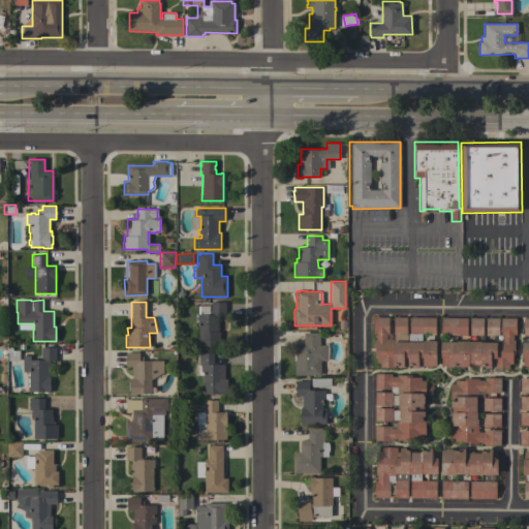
[(220,346),(198,346),(198,323),(197,323),(197,306),(199,306),(209,306),(209,310),(210,310),(211,302),(225,302),(225,315),(217,315),(217,322),(218,322),(218,331),(220,332),(220,346)]
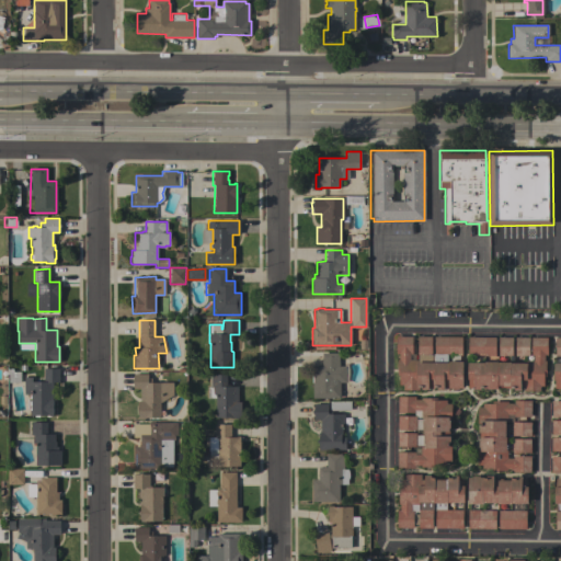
[(461,336),(461,355),(459,355),(459,361),(462,361),(462,388),(458,388),(458,389),(451,389),(451,388),(443,388),(443,389),(436,389),(436,387),(433,387),(433,388),(427,388),(427,389),(421,389),(421,387),(419,387),(419,390),(402,390),(402,385),(399,385),(399,376),(397,376),(397,359),(399,359),(399,354),(396,354),(396,336),(412,336),(412,359),(418,359),(418,355),(416,355),(418,336),(431,336),(431,354),(432,354),(432,362),(438,362),(438,355),(434,355),(434,336),(461,336)]
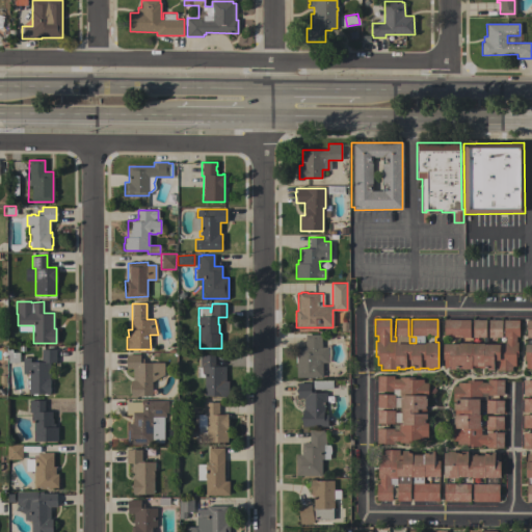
[(519,320),(519,337),(515,337),(515,342),(517,342),(517,357),(515,357),(514,366),(511,366),(511,371),(496,370),(496,366),(494,366),(494,370),(486,370),(486,368),(484,368),(484,369),(483,369),(483,368),(478,368),(478,367),(471,367),(471,368),(468,368),(468,369),(461,369),(461,368),(457,368),(455,368),(455,369),(448,369),(448,368),(443,368),(443,360),(443,344),(458,344),(459,337),(444,337),(444,319),(470,319),(469,337),(471,337),(471,343),(476,343),(476,337),(472,337),(472,319),(485,319),(485,337),(480,337),(480,343),(483,343),(483,344),(498,344),(498,342),(505,342),(505,336),(503,336),(503,319),(519,320)]
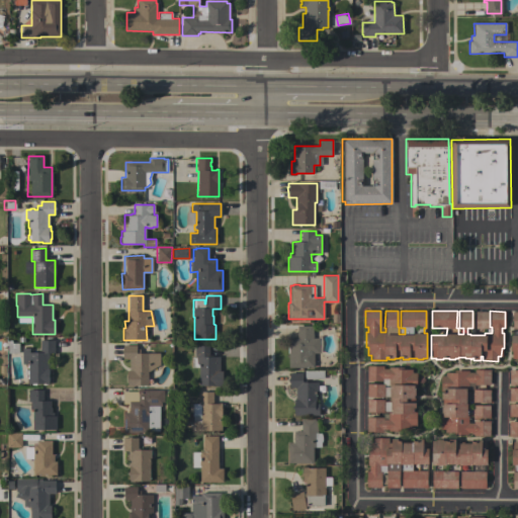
[(476,311),(488,311),(488,329),(476,329),(476,311)]
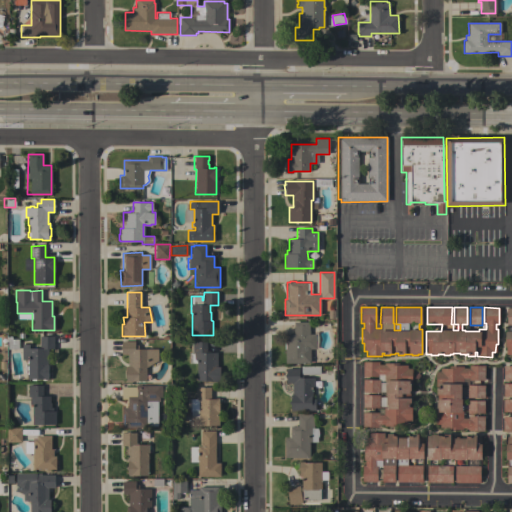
[(285,349),(284,349),(284,343),(285,343),(285,334),(294,334),(293,322),(308,322),(308,323),(309,323),(309,326),(314,326),(314,332),(317,332),(318,337),(318,342),(317,349),(310,349),(310,363),(285,363),(285,349)]
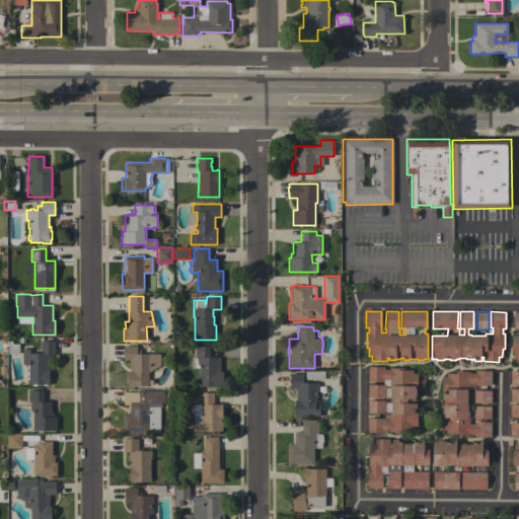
[(18,354),(6,354),(6,341),(11,341),(11,344),(18,344),(18,354)]
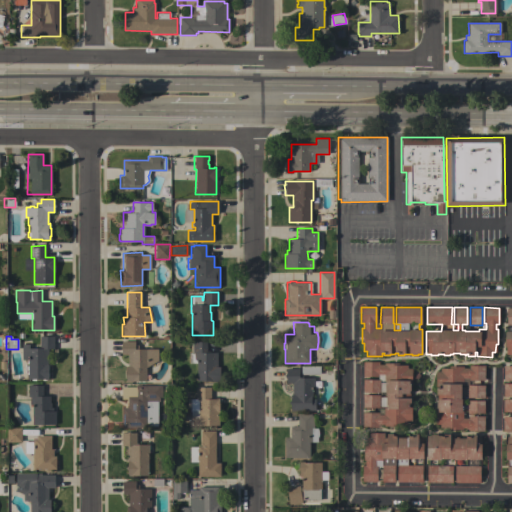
[(22,344),(29,344),(29,348),(39,348),(39,336),(54,336),(53,349),(48,349),(48,380),(45,380),(42,380),(42,379),(35,379),(35,380),(31,380),(31,379),(28,379),(28,374),(26,374),(27,371),(27,370),(26,370),(26,365),(27,365),(28,363),(26,363),(26,360),(28,360),(21,359),(22,344)]
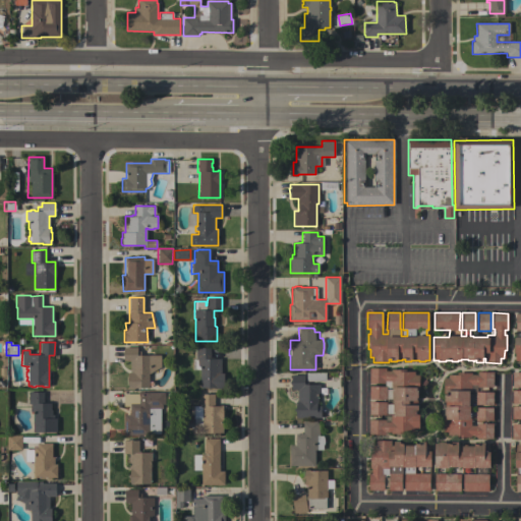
[(134,388),(134,389),(128,389),(128,372),(129,372),(129,360),(123,360),(123,347),(136,347),(136,351),(140,351),(140,355),(161,355),(160,367),(149,373),(149,388),(134,388)]
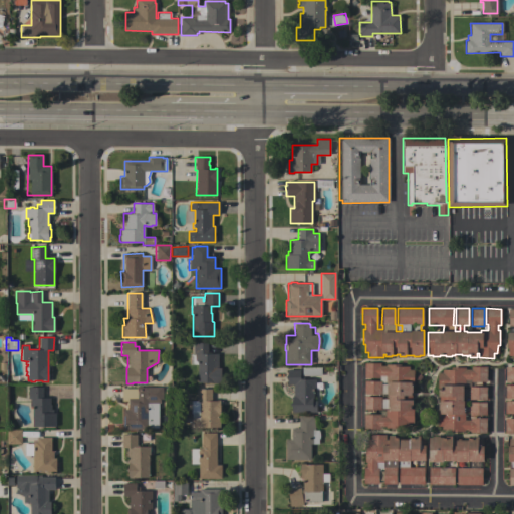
[(218,368),(221,368),(221,382),(197,382),(198,364),(191,364),(191,354),(193,354),(193,342),(208,343),(208,353),(218,353),(218,368)]
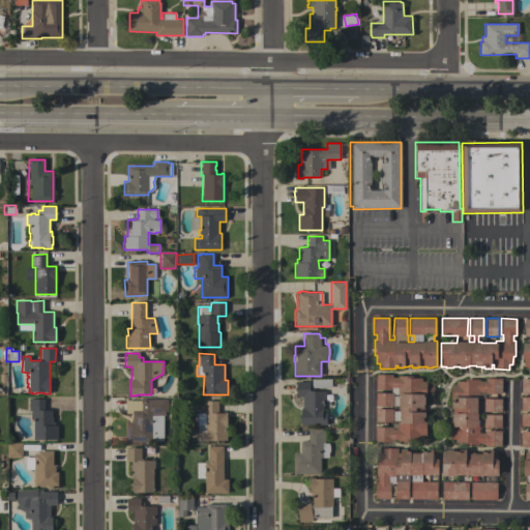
[(375,442),(375,427),(391,427),(391,429),(396,429),(396,421),(400,421),(400,407),(399,407),(399,406),(375,406),(375,392),(391,392),(391,389),(375,389),(376,374),(391,374),(391,377),(398,377),(398,376),(413,376),(413,378),(421,378),(421,381),(425,381),(425,398),(424,398),(424,405),(423,405),(423,412),(424,412),(424,418),(422,418),(422,420),(425,420),(425,436),(420,436),(420,439),(412,439),(412,441),(396,441),(396,439),(391,439),(391,442),(375,442)]
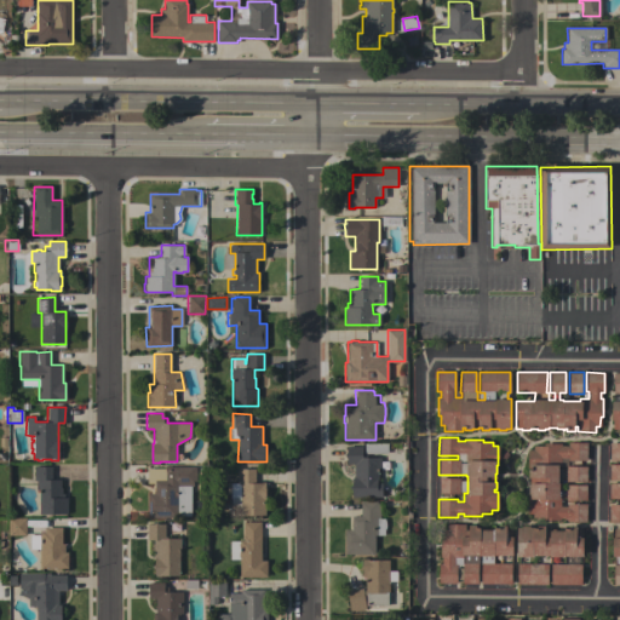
[(586,504),(586,522),(567,522),(567,518),(560,518),(560,520),(543,520),(543,517),(532,517),(532,514),(527,514),(527,495),(529,495),(529,478),(528,478),(528,470),(530,470),(530,468),(527,468),(527,449),(533,449),(533,446),(543,446),(543,443),(561,443),(561,446),(567,446),(567,442),(586,442),(586,460),(567,460),(567,458),(561,458),(561,466),(558,466),(557,483),(558,483),(558,498),(560,498),(560,506),(567,506),(567,504),(586,504)]
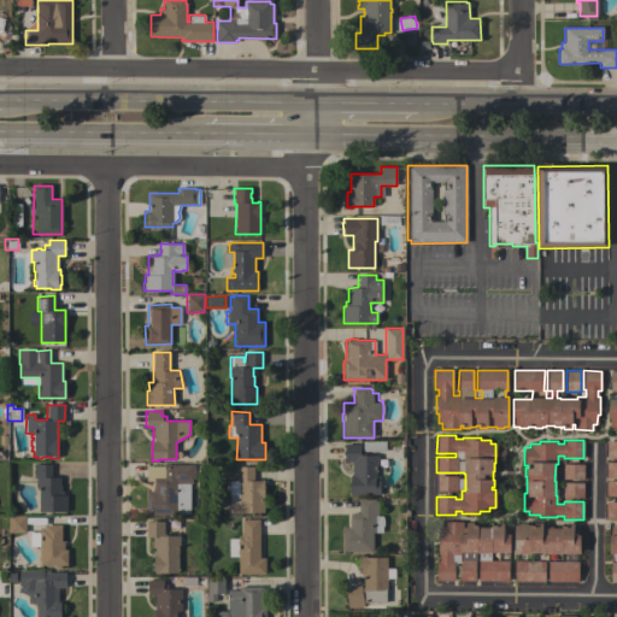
[(606,501),(616,501),(616,459),(606,459),(606,441),(616,440),(616,519),(606,519),(606,501)]
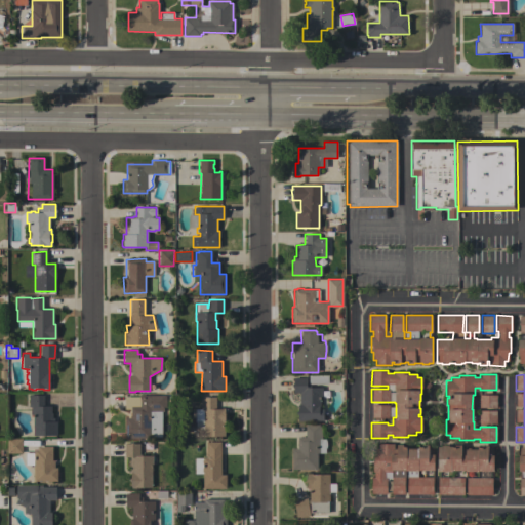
[(328,384),(309,384),(309,375),(327,375),(328,384)]
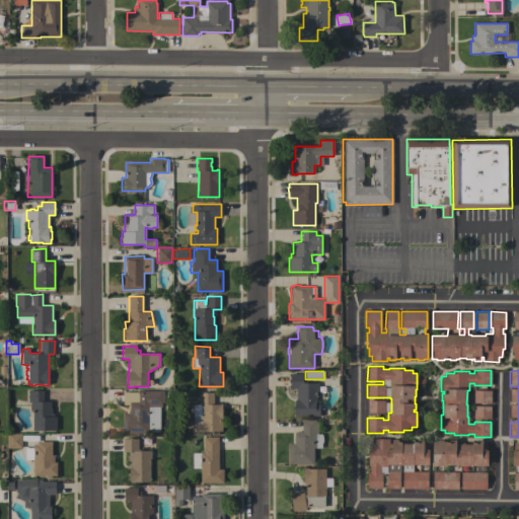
[(294,399),(296,399),(296,387),(290,388),(290,374),(303,373),(303,383),(318,382),(318,392),(316,392),(316,403),(319,403),(319,416),(295,416),(294,399)]
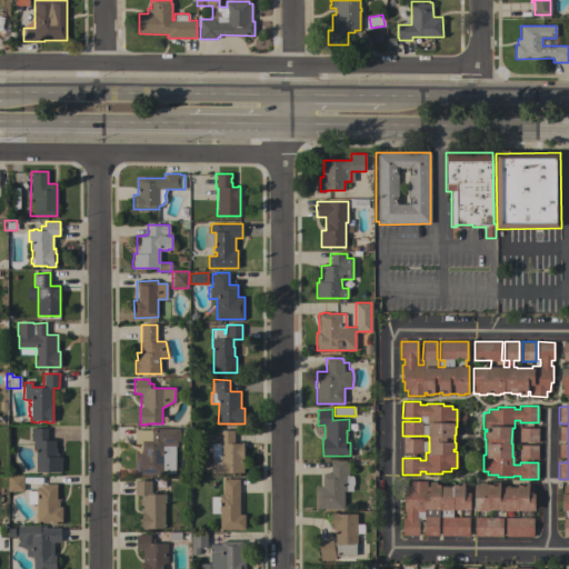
[(568,440),(559,440),(559,426),(568,426),(568,440)]
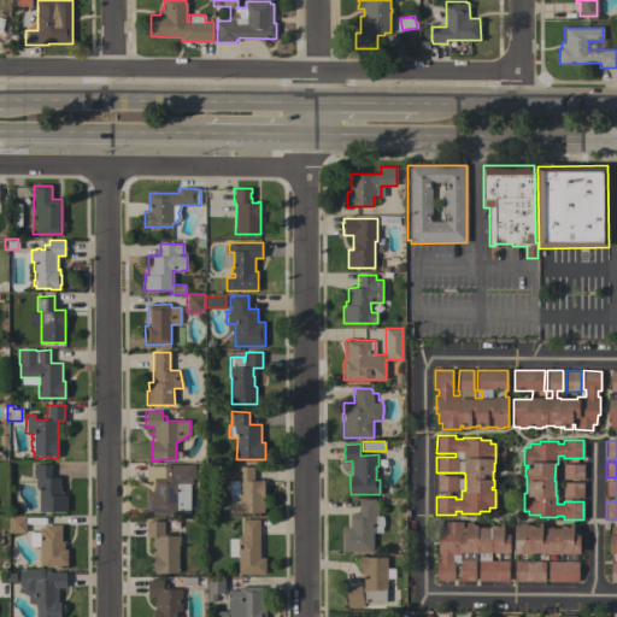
[(39,511),(39,488),(36,488),(36,479),(34,479),(34,464),(51,464),(51,477),(60,477),(60,486),(62,486),(62,491),(63,491),(63,495),(66,495),(68,511),(39,511)]
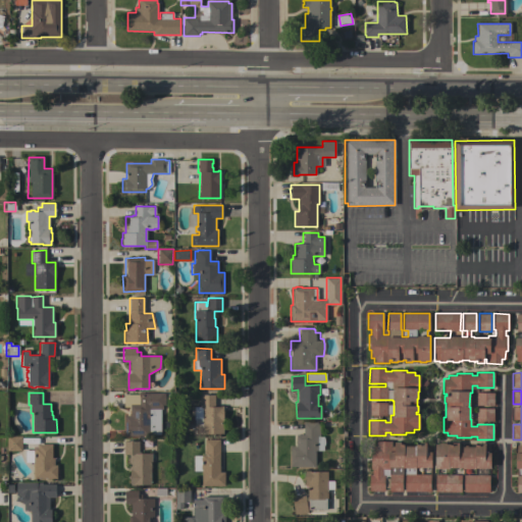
[(124,416),(129,416),(131,407),(123,407),(123,395),(138,395),(138,393),(164,394),(164,405),(162,405),(162,409),(160,409),(160,434),(149,434),(149,436),(124,436),(124,416)]
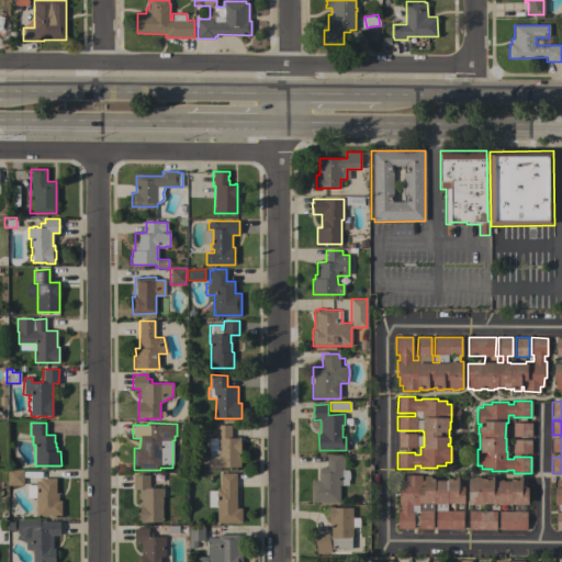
[(513,423),(531,423),(531,437),(513,436),(513,423)]
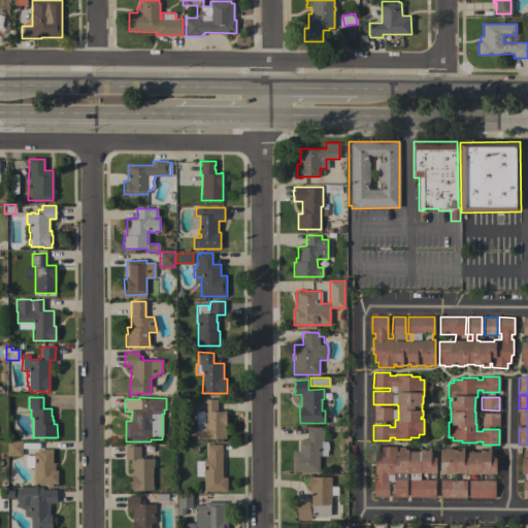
[(197,438),(197,424),(196,424),(196,411),(202,411),(202,399),(218,399),(217,411),(224,411),(224,410),(226,410),(226,439),(197,438)]
